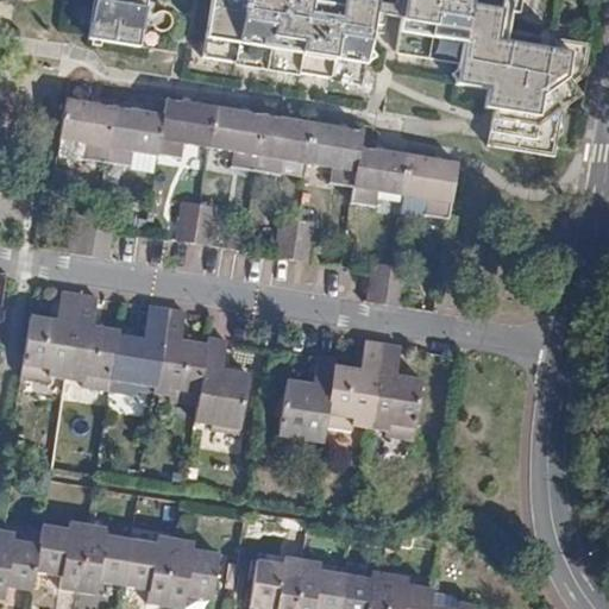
[(95,0),(89,38),(139,48),(145,0),(95,0)]
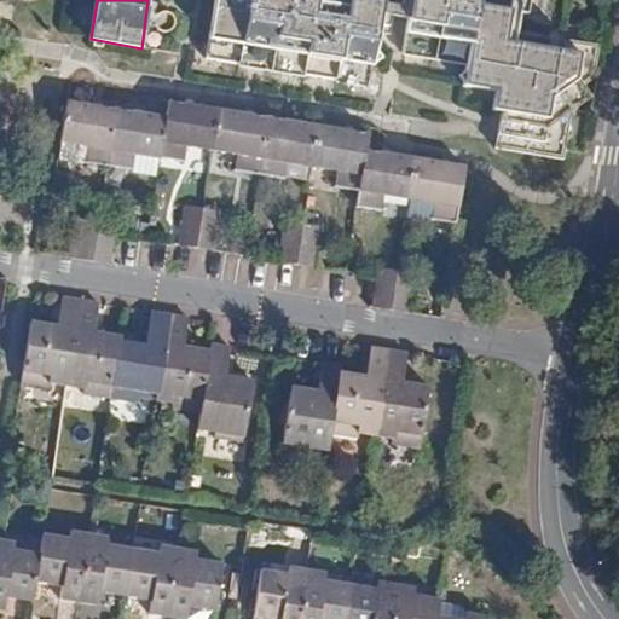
[(594,74),(599,45),(559,38),(556,50),(505,41),(510,10),(478,4),(479,0),(401,0),(400,7),(381,5),(354,0),(215,0),(207,58),(238,64),(238,65),(302,76),(304,74),(336,79),(335,82),(399,93),(405,56),(466,68),(463,86),(495,92),(492,110),(501,113),(495,149),(561,160),(563,151),(563,150),(566,138),(566,137),(570,111),(589,97),(580,87),(593,77),(594,74)]
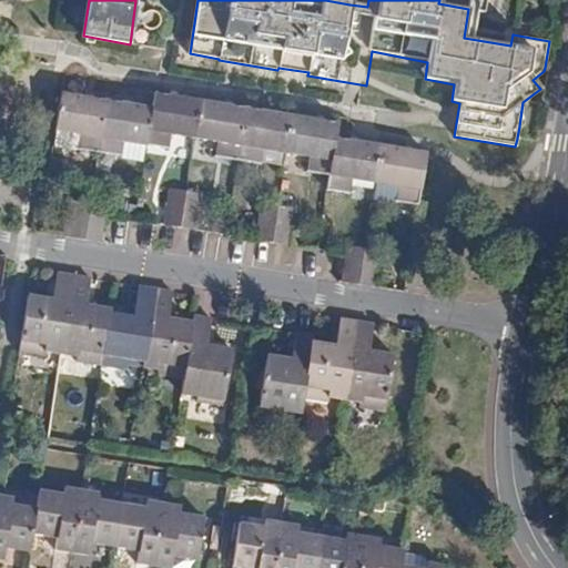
[(108,100),(61,93),(56,131),(80,134),(77,149),(99,152),(108,100)]
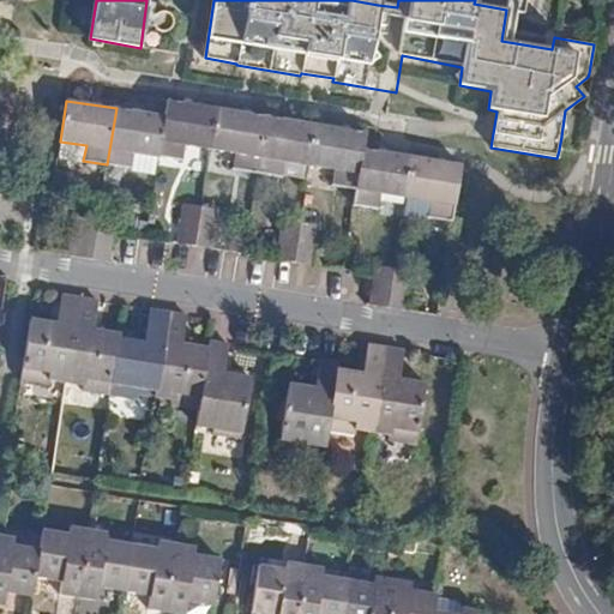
[(168,102),(166,118),(158,156),(182,160),(185,145),(210,149),(217,109),(168,102)]
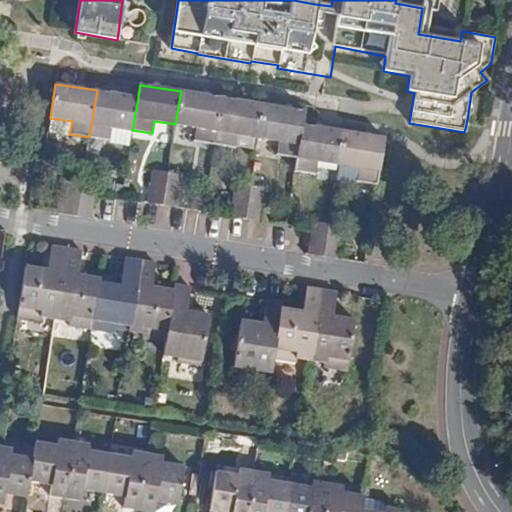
[(137,97),(97,90),(89,137),(109,140),(111,127),(132,130),(138,98),(137,97)]
